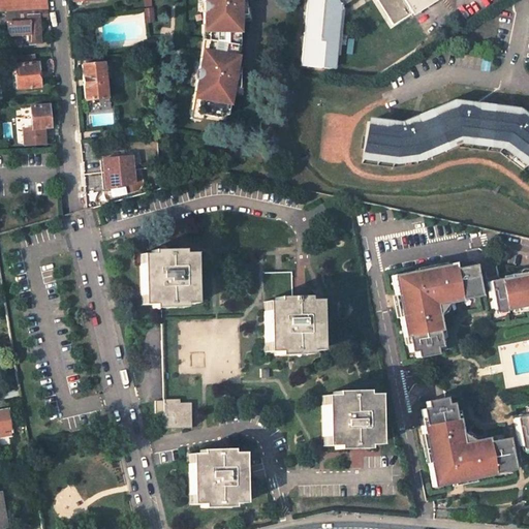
[(47,0),(0,0),(0,10),(5,11),(27,10),(36,9),(48,9),(47,0)]
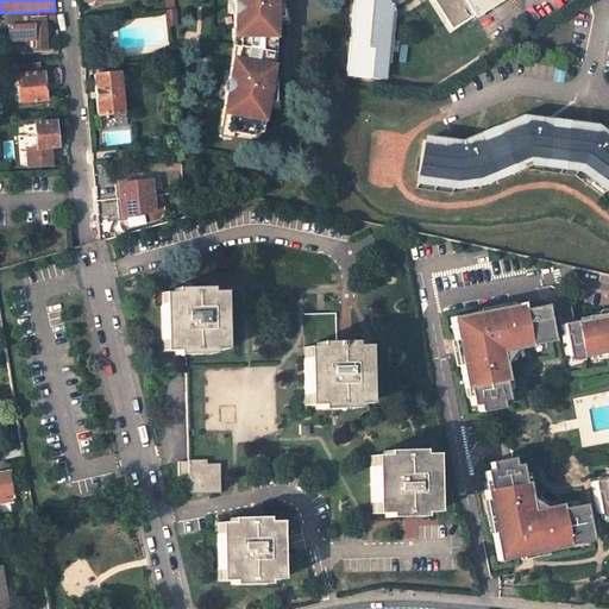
[(231,0),(232,30),(237,30),(238,51),(234,66),(230,64),(223,107),(228,108),(225,133),(231,135),(251,138),(252,135),(261,136),(265,104),(274,105),(275,81),(267,80),(268,71),(270,73),(274,57),(274,19),(282,20),(278,0),(231,0)]
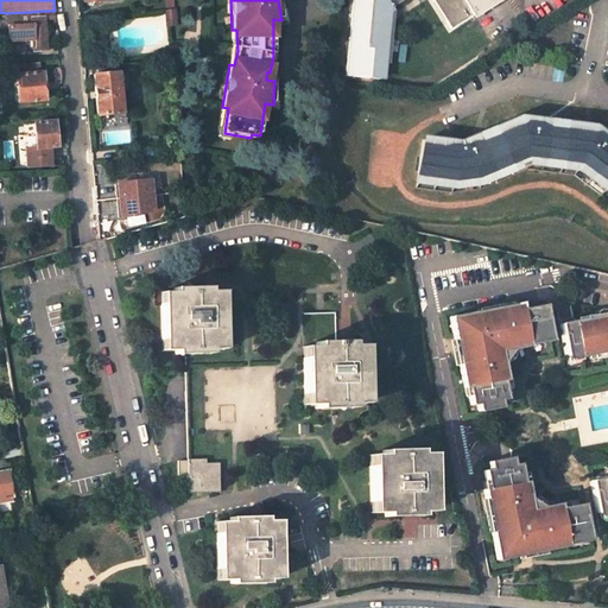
[(350,0),(344,75),(367,77),(367,70),(372,70),(371,78),(379,78),(381,78),(385,76),(385,75),(384,71),(381,69),(378,69),(378,67),(386,67),(391,13),(394,11),(386,0),(390,0),(394,8),(409,0),(432,0),(434,0),(453,31),(474,18),(475,20),(507,0),(350,0)]
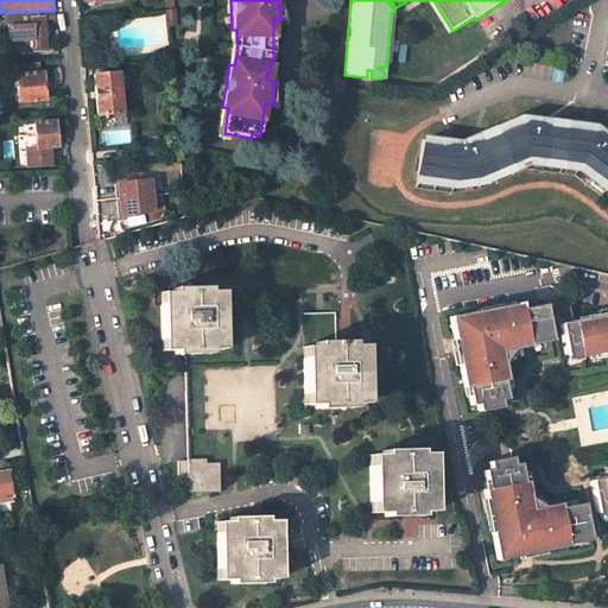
[(176,7),(166,8),(166,24),(177,24),(176,7)]
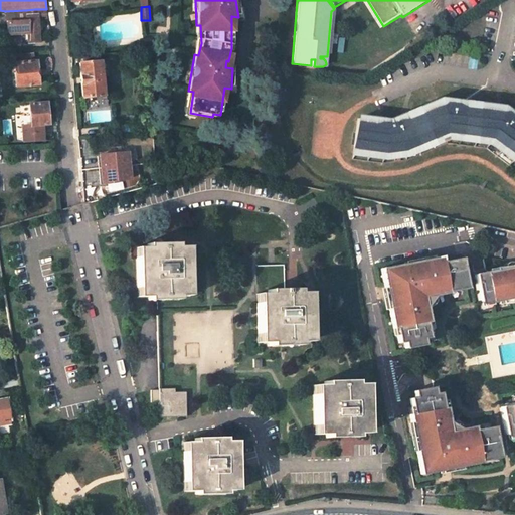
[(7,35),(27,33),(27,34),(28,43),(38,42),(36,15),(26,15),(26,10),(5,11),(7,35)]
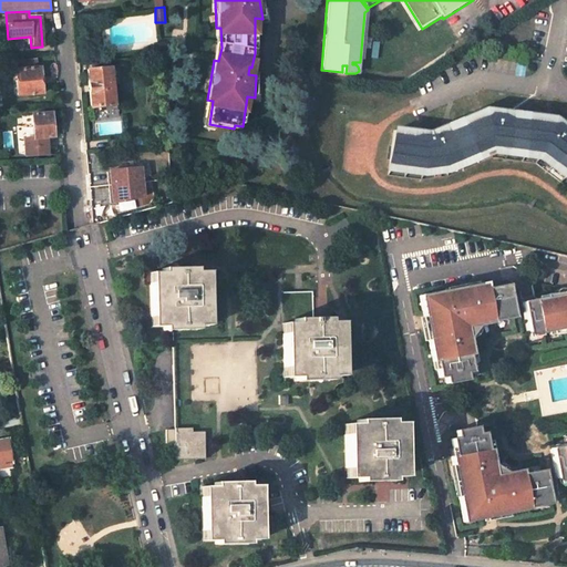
[(165,54),(153,55),(153,66),(166,65),(165,54)]
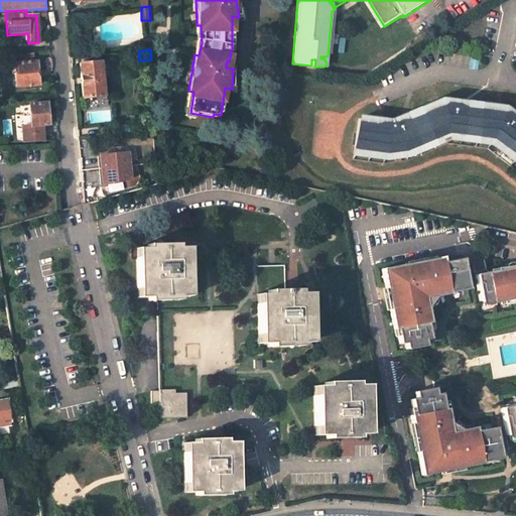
[(16,62),(14,62),(16,86),(40,83),(38,60),(34,60),(34,52),(15,54),(16,62)]
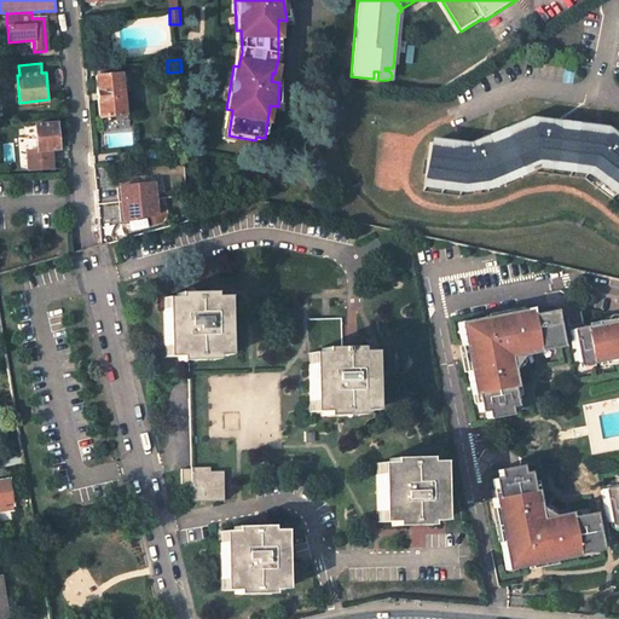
[(97,74),(100,117),(129,115),(125,71),(97,74)]
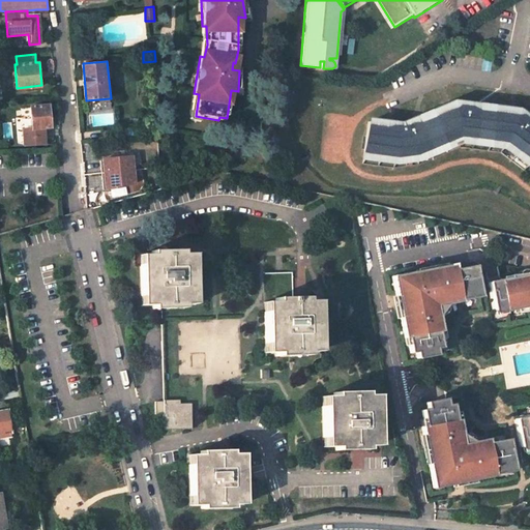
[(200,123),(201,117),(196,116),(199,94),(194,93),(188,121),(200,123)]
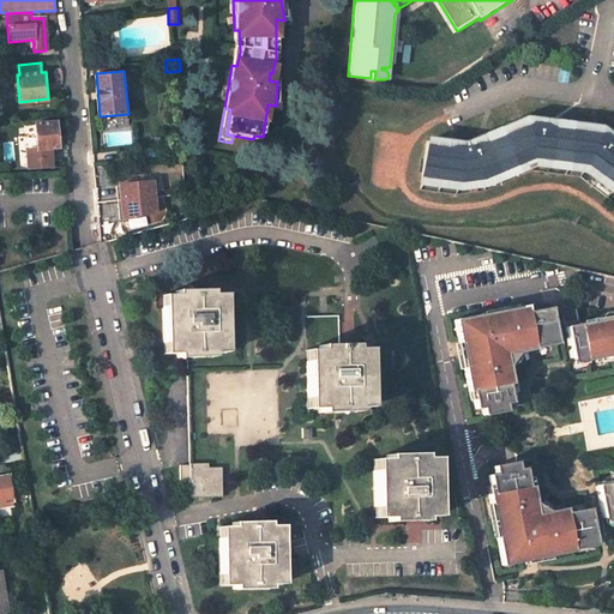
[(58,121),(36,122),(37,148),(26,148),(28,167),(52,166),(50,149),(60,148),(58,121)]
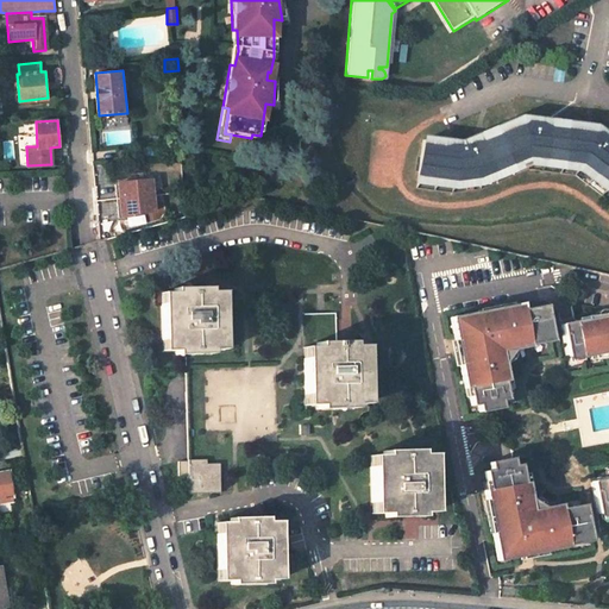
[(531,163),(585,171),(608,187),(608,143),(597,136),(527,125),(464,145),(420,140),(416,177),(453,182),(477,180),(531,163)]
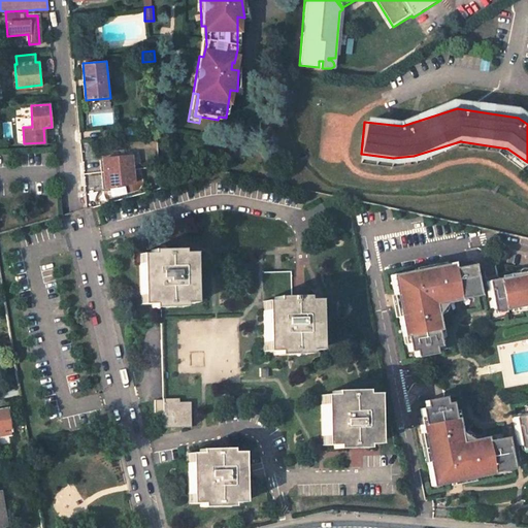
[(131,152),(99,156),(102,186),(134,183),(131,152)]
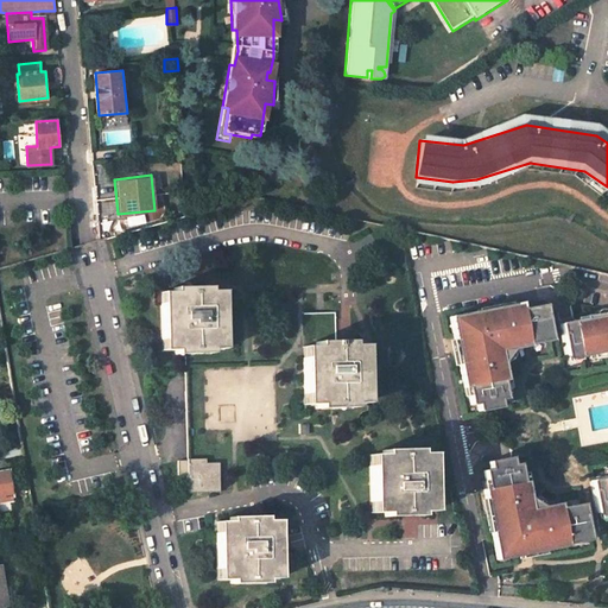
[(173,292),(162,293),(163,349),(176,349),(176,354),(185,354),(211,354),(211,349),(225,349),(222,291),(209,291),(209,287),(173,287),(173,292)]
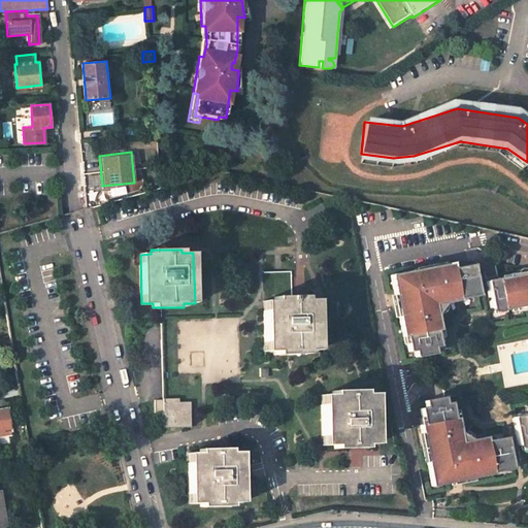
[(415,271),(390,275),(394,293),(396,293),(400,317),(398,317),(402,337),(405,337),(408,353),(414,352),(415,358),(434,355),(433,348),(438,347),(435,331),(438,331),(435,315),(433,316),(432,311),(438,302),(443,302),(443,304),(458,301),(458,300),(467,298),(466,296),(469,292),(477,291),(472,266),(453,270),(452,264),(442,266),(443,268),(415,273),(415,271)]
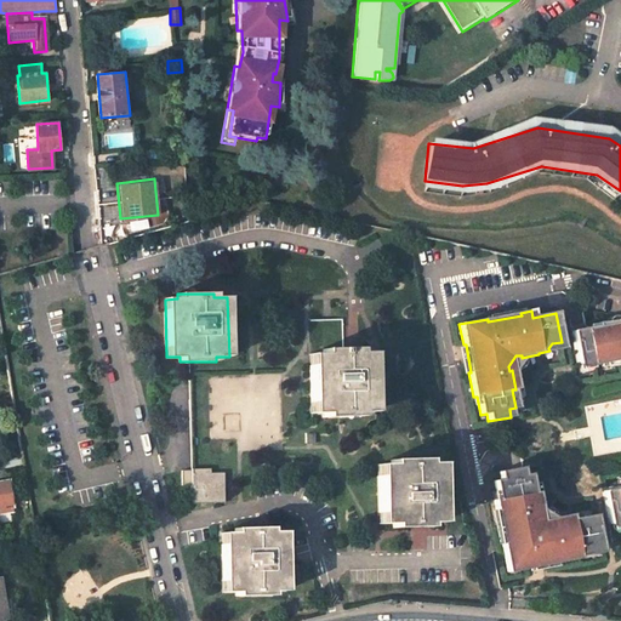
[(342,318),(312,319),(312,349),(322,349),(322,354),(309,354),(311,412),(324,412),(324,416),(360,416),(360,411),(374,410),(371,352),(359,353),(359,347),(343,348),(342,318)]
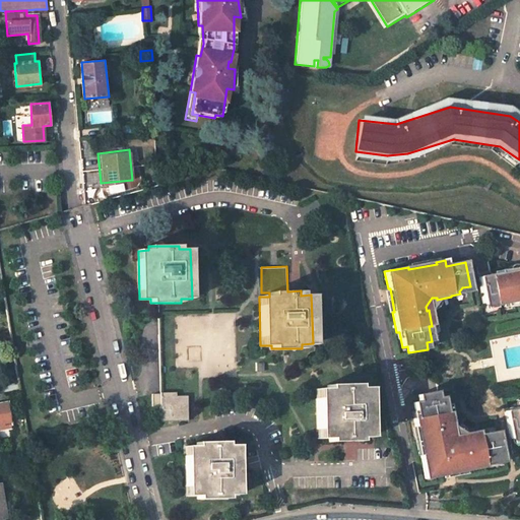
[(484,277),(478,278),(480,288),(483,306),(495,304),(495,307),(498,306),(519,302),(519,268),(499,272),(500,274),(484,277)]
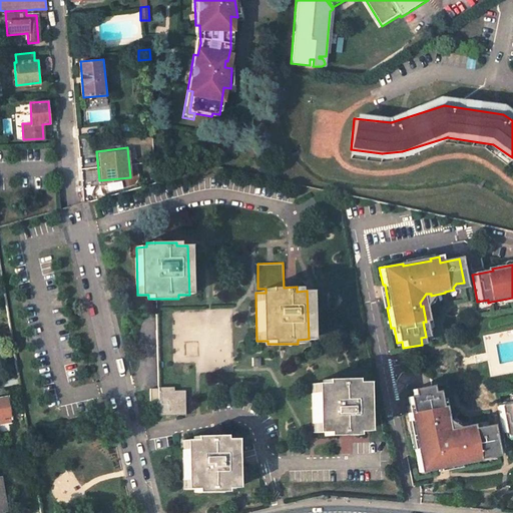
[(16,378),(0,380),(0,386),(0,389),(17,386),(16,378)]
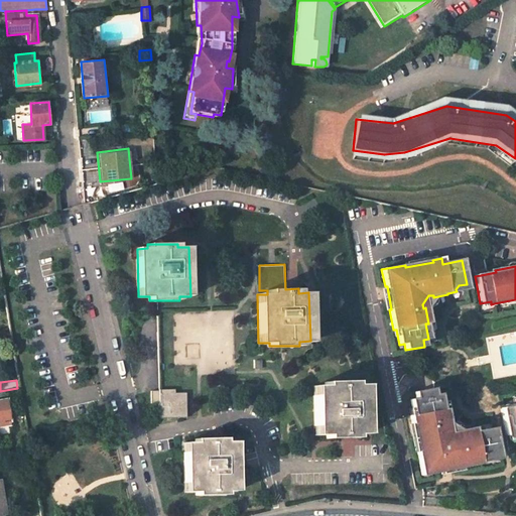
[(324,385),(312,385),(313,434),(325,434),(326,438),(344,437),(356,437),(355,434),(366,433),(364,384),(354,384),(354,380),(324,381),(324,385)]
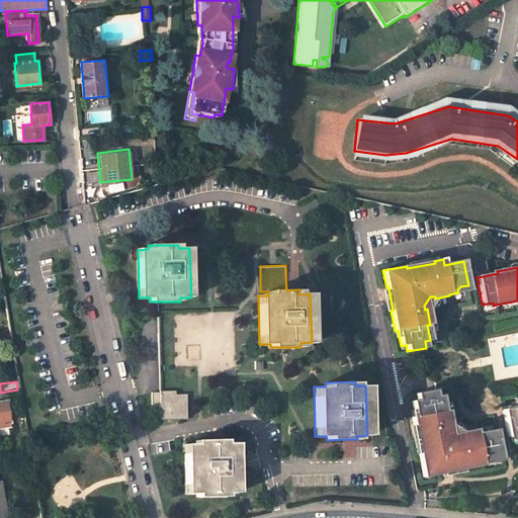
[(160,393),(153,393),(153,405),(160,405),(160,419),(188,419),(187,394),(176,394),(177,391),(160,391),(160,393)]
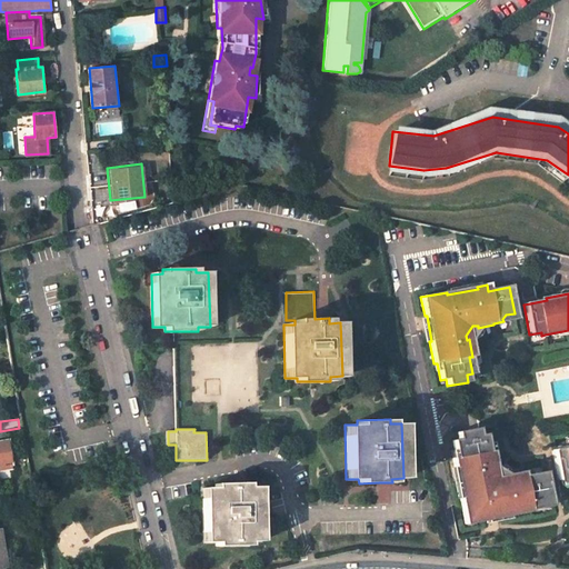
[(477,429),(456,432),(457,440),(451,441),(455,458),(451,459),(452,468),(455,468),(460,498),(458,498),(463,525),(481,521),(481,519),(492,517),(507,513),(508,516),(529,512),(529,510),(540,508),(539,506),(541,502),(549,501),(543,472),(522,476),(521,472),(506,476),(506,478),(501,479),(491,471),(491,468),(493,467),(490,451),(487,452),(483,435),(478,436),(477,429)]
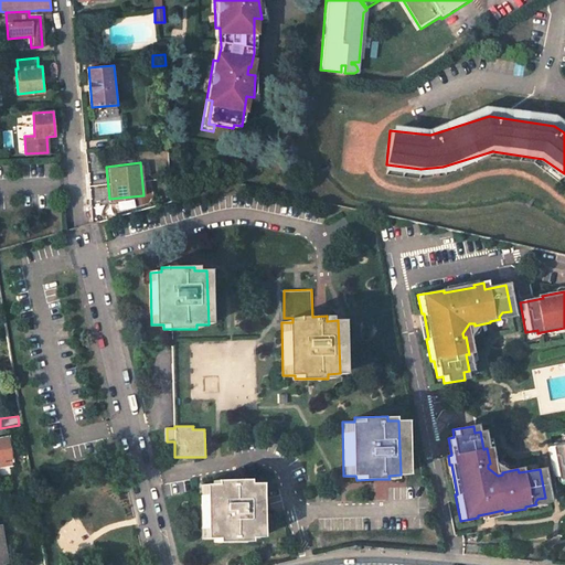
[(564,443),(546,448),(553,477),(564,475),(564,478),(564,477),(564,443)]
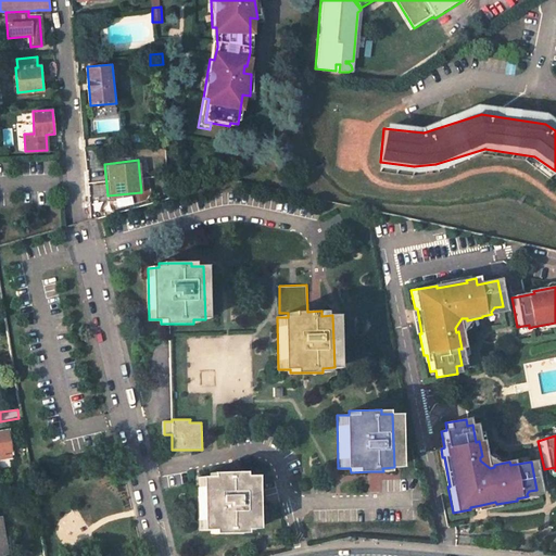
[(211,477),(199,477),(199,530),(212,529),(212,533),(244,532),(243,529),(256,528),(255,490),(254,475),(242,476),(242,471),(211,472),(211,477)]
